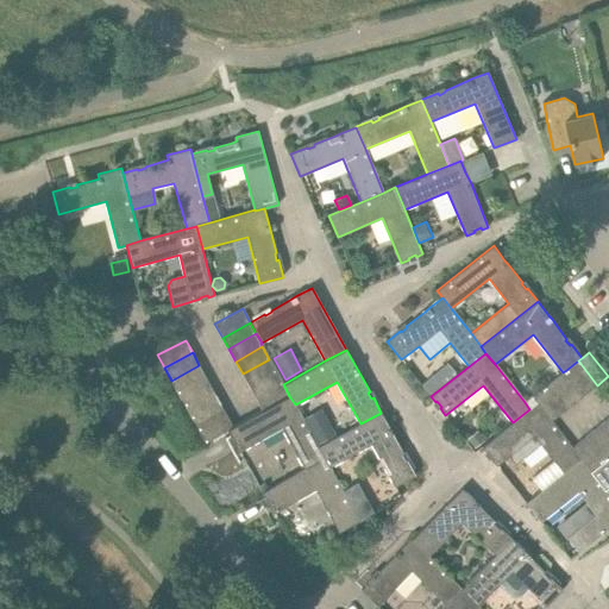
[(269,359),(243,374),(250,387),(276,371),(269,359)]
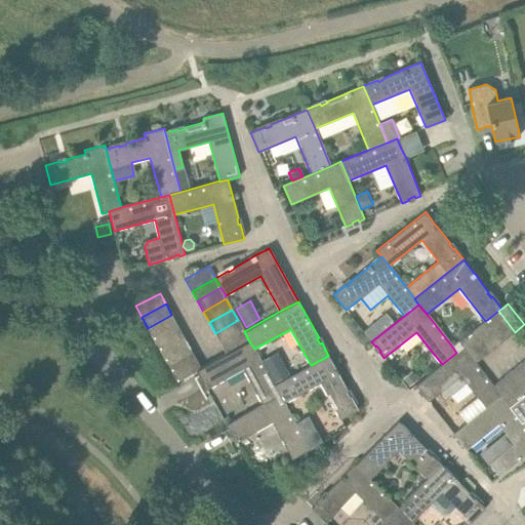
[(515,332),(498,311),(488,319),(505,339),(515,332)]
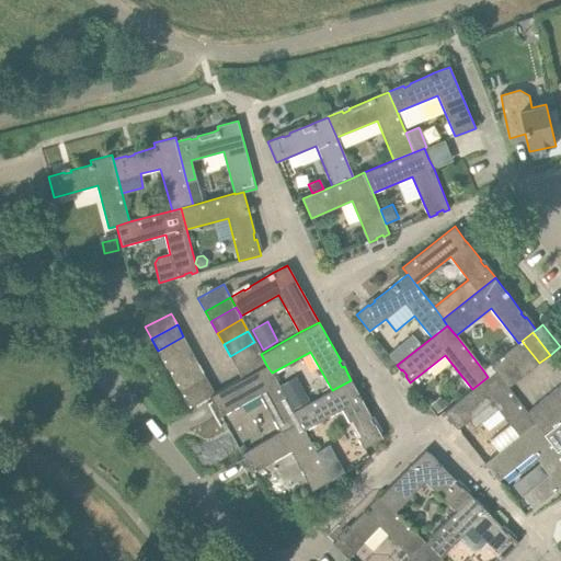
[(164,362),(190,347),(183,336),(158,351),(164,362)]
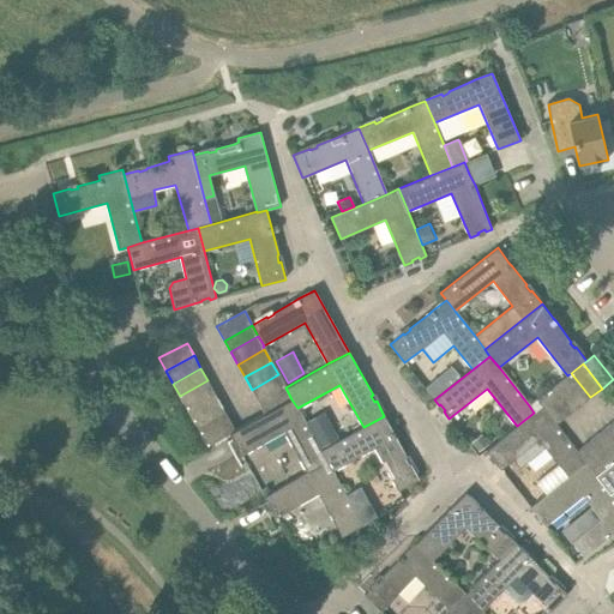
[(590,397),(571,373),(567,375),(560,381),(579,405),(590,397)]
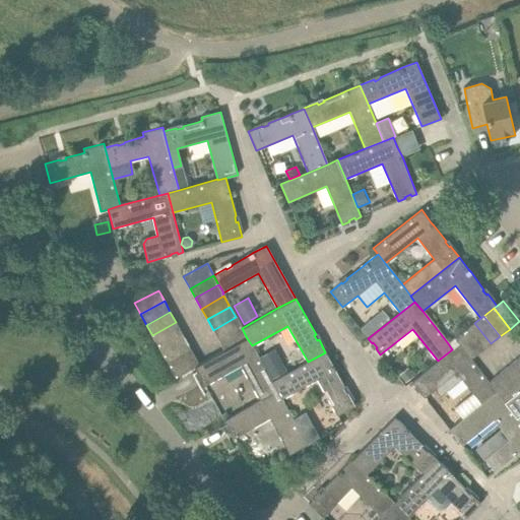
[(236,317),(213,330),(218,340),(242,328),(236,317)]
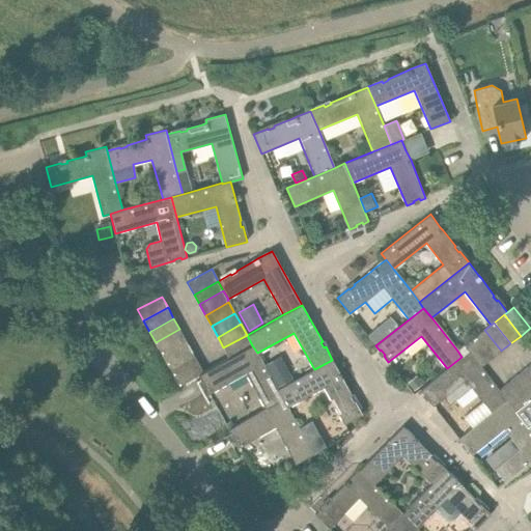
[(380,324),(367,334),(375,344),(388,334),(380,324)]
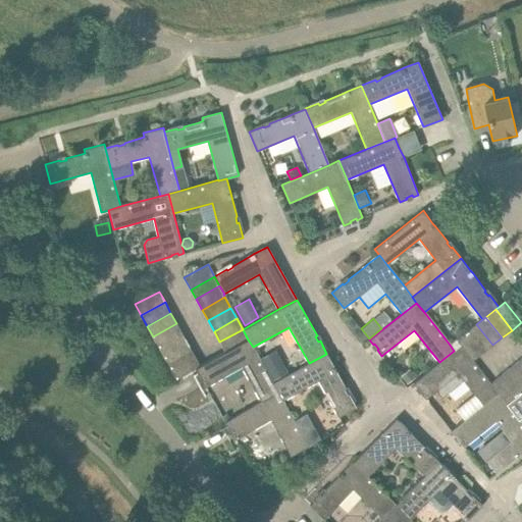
[(159,348),(183,334),(176,323),(153,336),(159,348)]
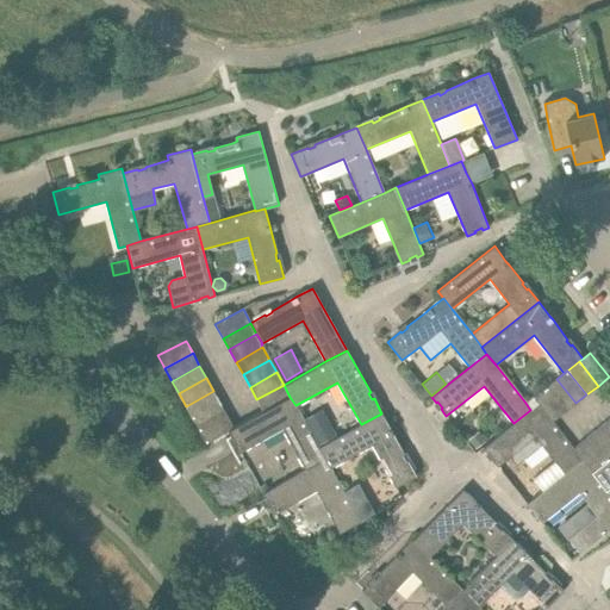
[(576,403),(556,379),(545,387),(564,412),(576,403)]
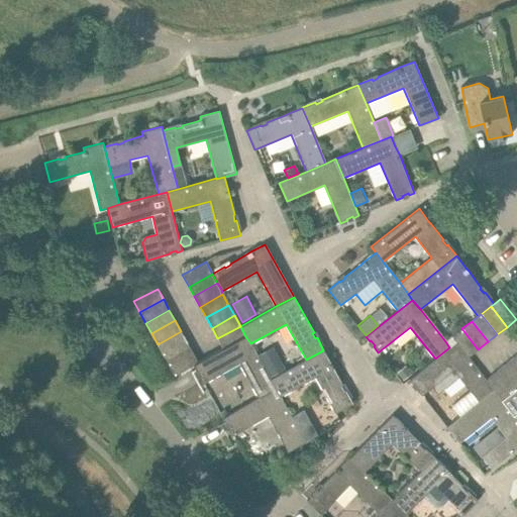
[(217,338),(223,348),(223,349),(245,336),(240,326),(217,338)]
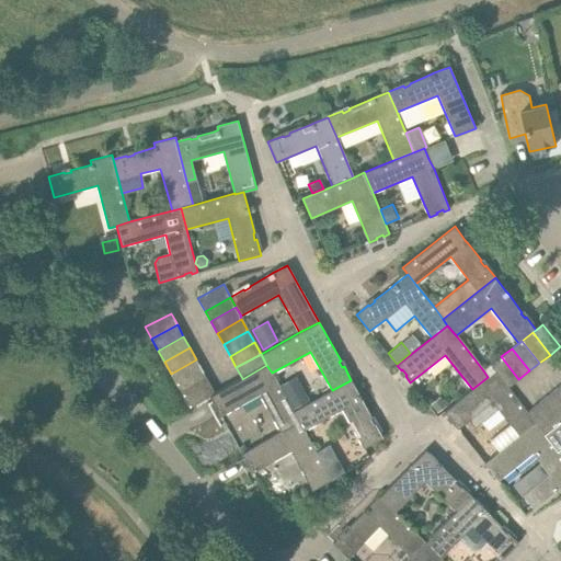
[(518,379),(501,356),(491,365),(495,370),(508,387),(518,379)]
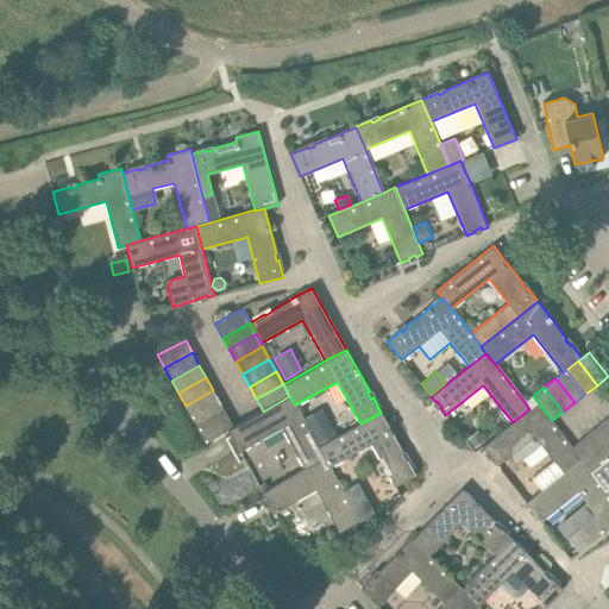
[(192,418),(220,402),(213,390),(186,406),(192,418)]
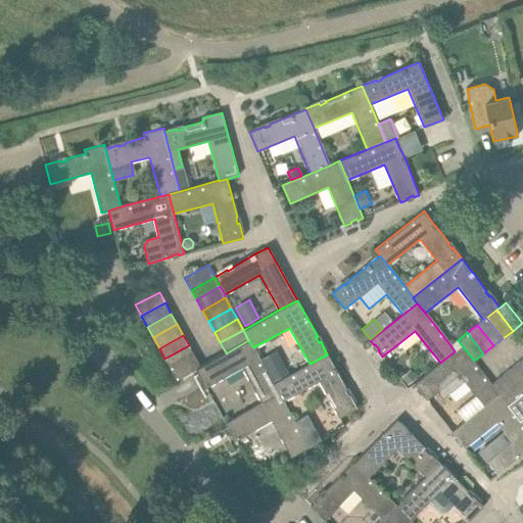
[(226,352),(201,367),(196,370),(198,375),(200,374),(203,380),(202,380),(205,387),(242,368),(262,402),(262,403),(279,393),(274,384),(273,384),(253,347),(248,340),(226,353),(226,352)]
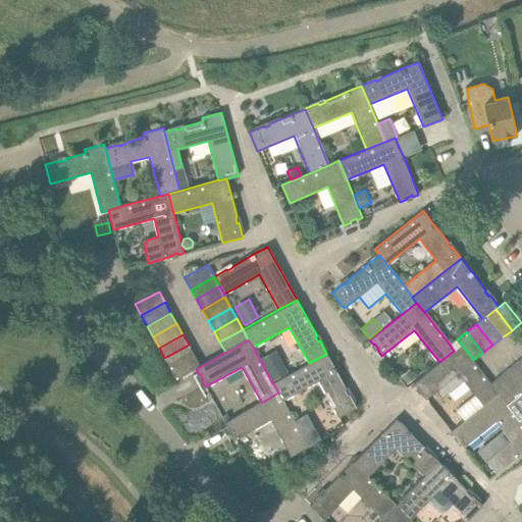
[(461,345),(457,340),(450,345),(454,351),(461,345)]
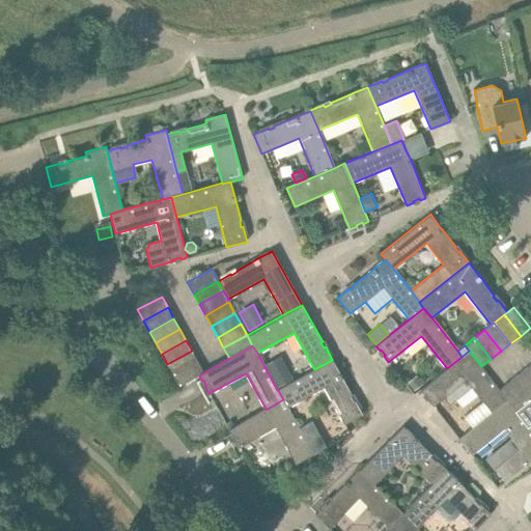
[(173,375),(198,362),(192,351),(167,364),(173,375)]
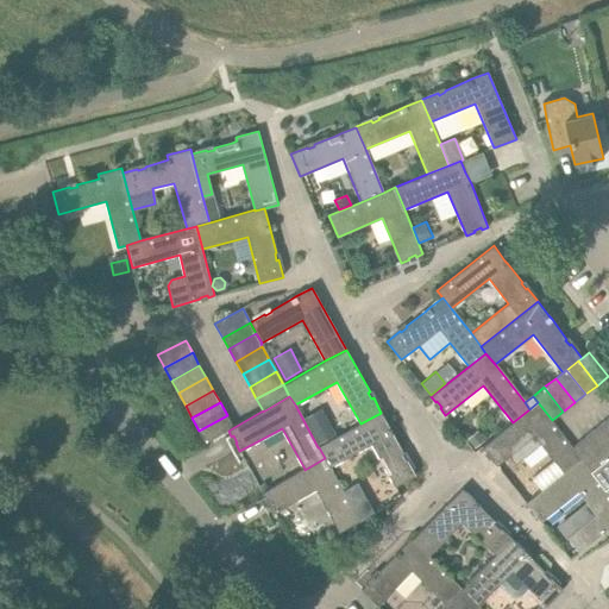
[(538,402),(529,409),(513,422),(482,446),(487,452),(488,451),(493,457),(491,458),(497,465),(508,457),(514,465),(540,444),(554,462),(533,477),(542,490),(564,473),(582,459),(572,446),(552,420),(538,402)]
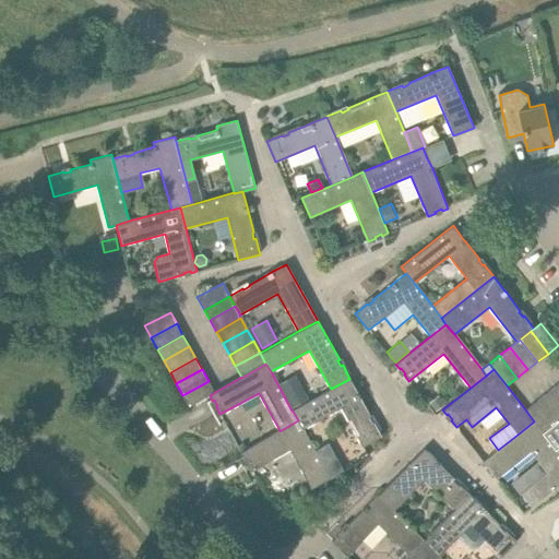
[(302,429),(304,428),(341,407),(363,447),(381,436),(373,421),(372,423),(369,416),(370,416),(360,396),(357,393),(349,379),(331,389),(293,411),(298,420),(302,429)]
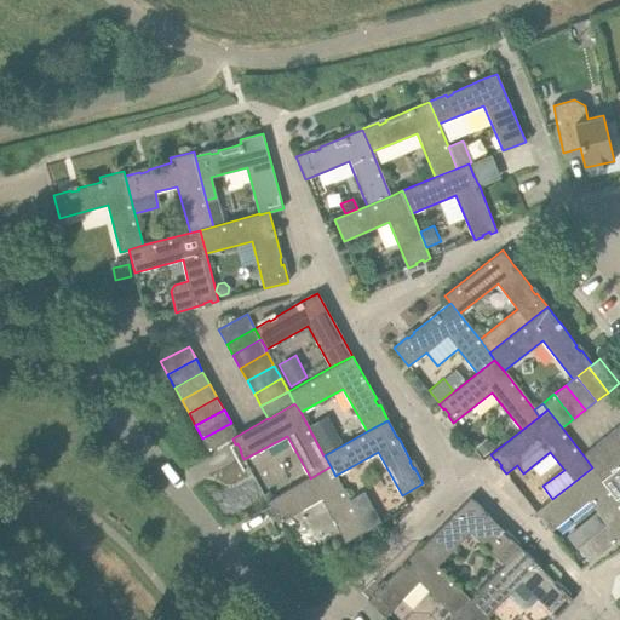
[(239,435),(231,423),(202,438),(210,451),(233,438),(239,435)]
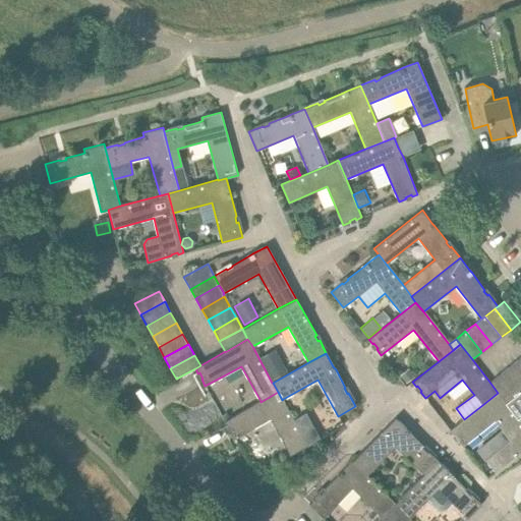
[(520,361),(519,359),(509,366),(520,382),(520,361)]
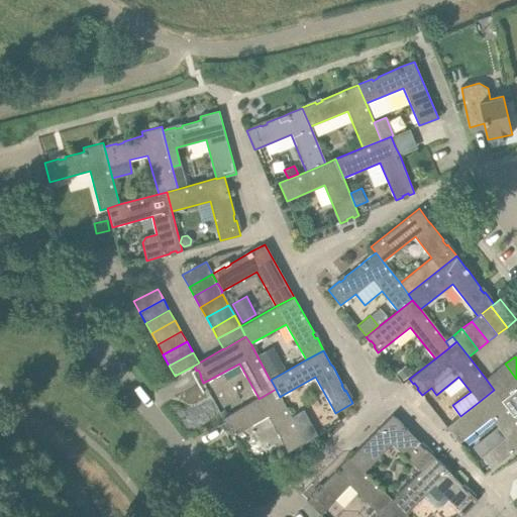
[(280,357),(264,366),(270,378),(286,369),(280,357)]
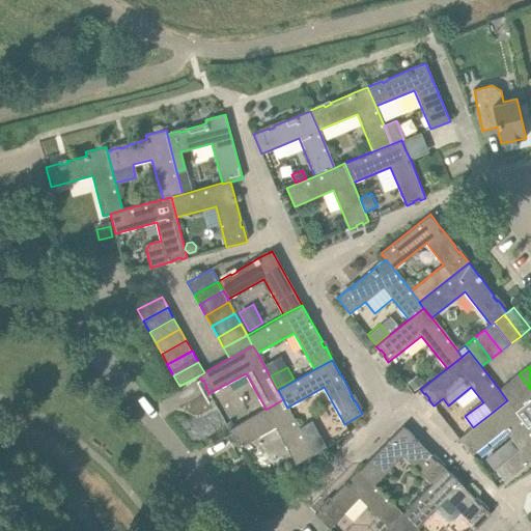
[(530,398),(530,389),(519,373),(509,382),(526,403),(530,398)]
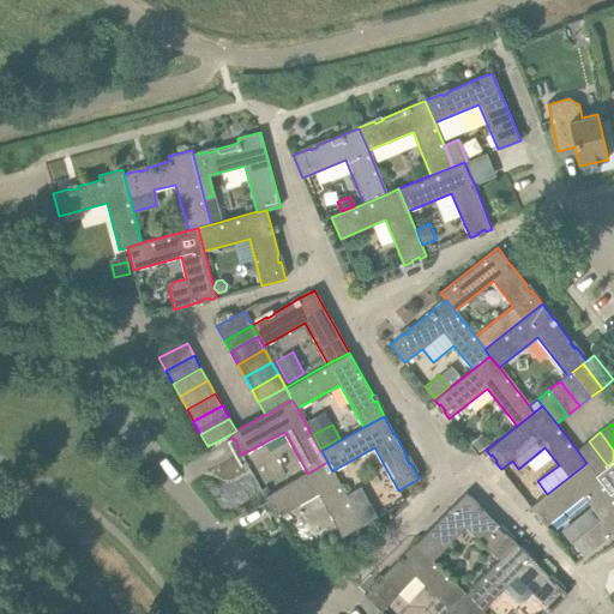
[(489,444),(481,433),(470,443),(477,452),(489,444)]
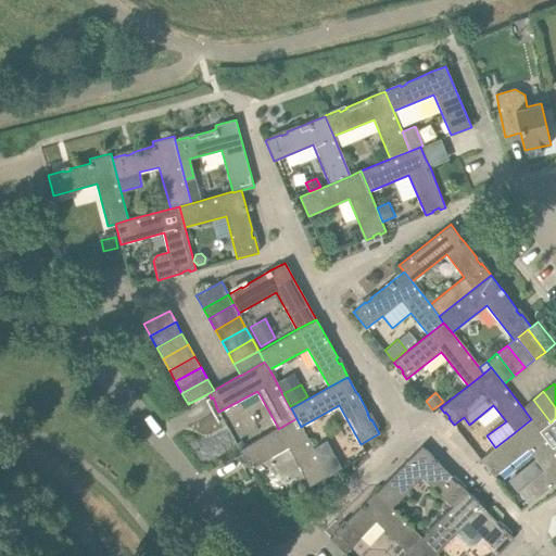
[(522,407),(531,419),(540,430),(551,422),(533,400),(522,407)]
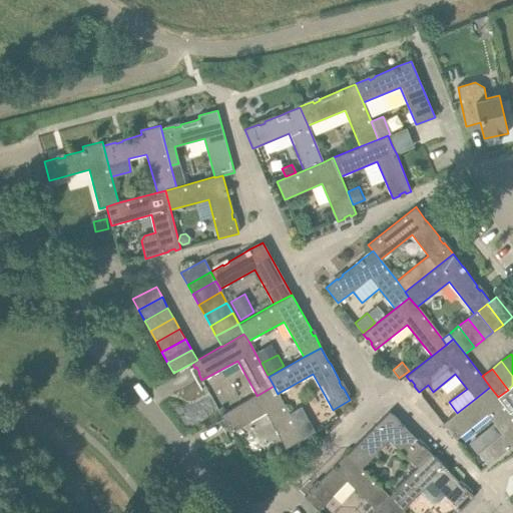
[(498,397),(511,412),(512,410),(512,385),(508,390),(498,397)]
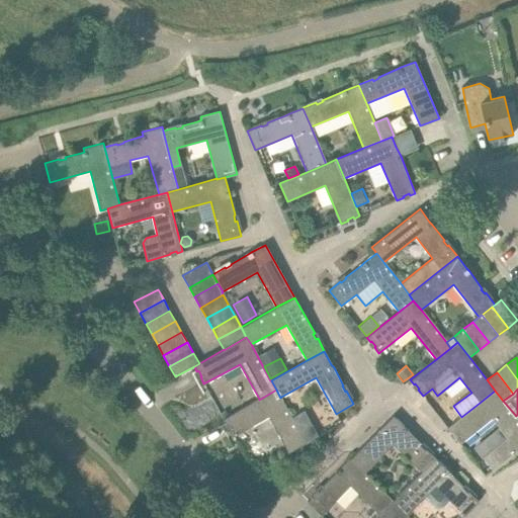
[(259,400),(259,399),(223,419),(226,424),(228,423),(231,429),(229,429),(233,436),(268,417),(288,452),(307,442),(281,397),(280,398),(276,390),(259,400)]
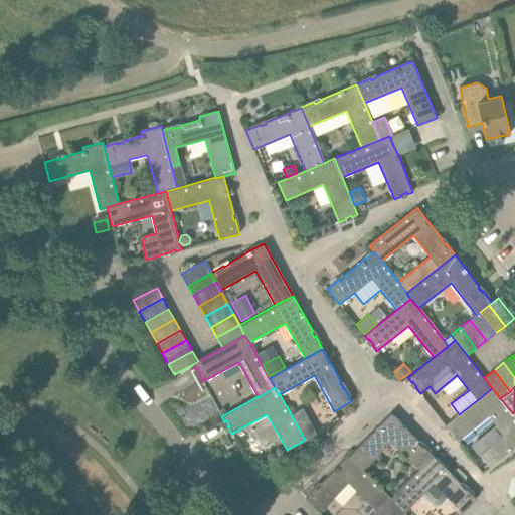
[(504,436),(492,446),(480,455),(490,467),(514,448),(514,416),(513,413),(500,398),(492,388),(477,400),(459,414),(445,425),(449,430),(450,428),(454,434),(453,435),(458,441),(489,416),(504,436)]
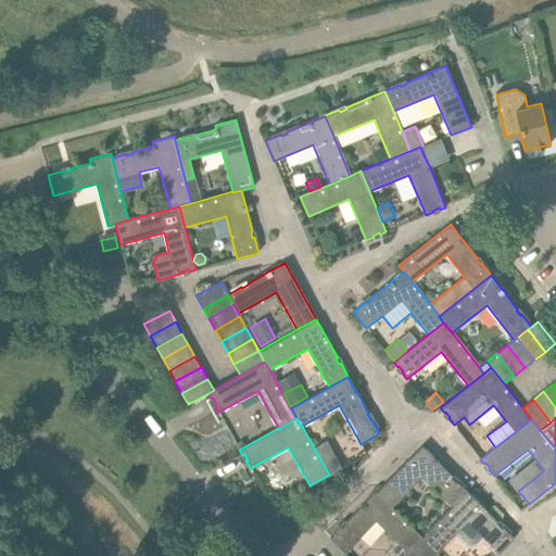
[(452,506),(467,491),(457,481),(456,482),(451,478),(452,476),(438,460),(433,457),(421,445),(376,492),(391,507),(421,477),(452,506)]
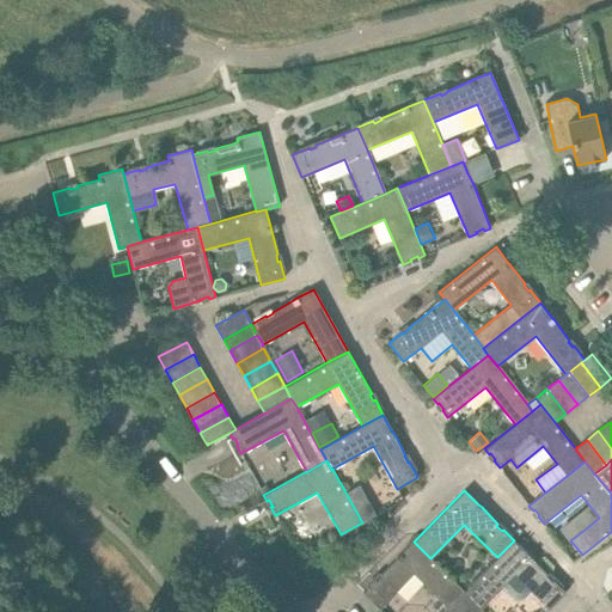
[(367,500),(354,507),(362,522),(375,514),(367,500)]
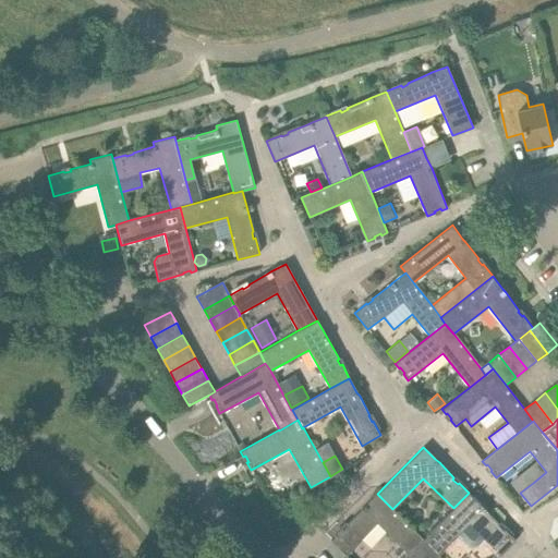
[(469,493),(453,508),(423,541),(439,556),(470,524),(500,555),(516,540),(505,529),(504,530),(498,525),(500,523),(485,508),(482,506),(469,493)]
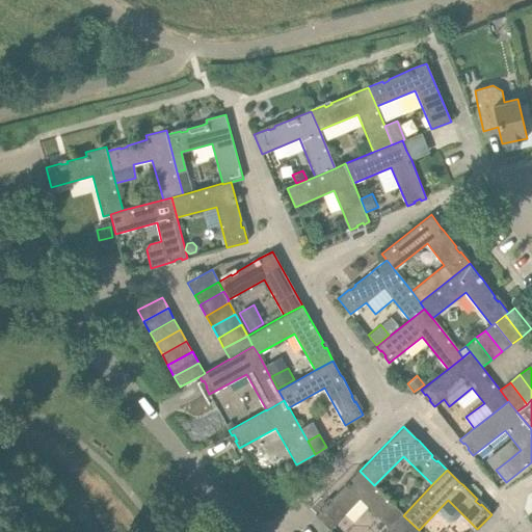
[(394,524),(403,515),(374,485),(360,471),(348,481),(345,484),(330,499),(331,500),(327,505),(326,504),(315,514),(330,529),(360,500),(390,529),(394,524)]
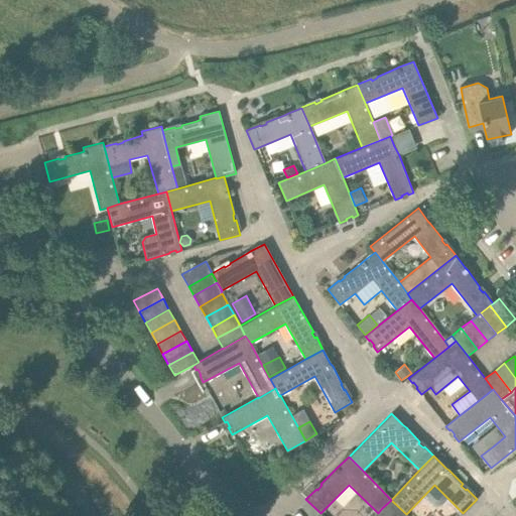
[(407,515),(406,514),(391,500),(382,508),(390,515),(407,515)]
